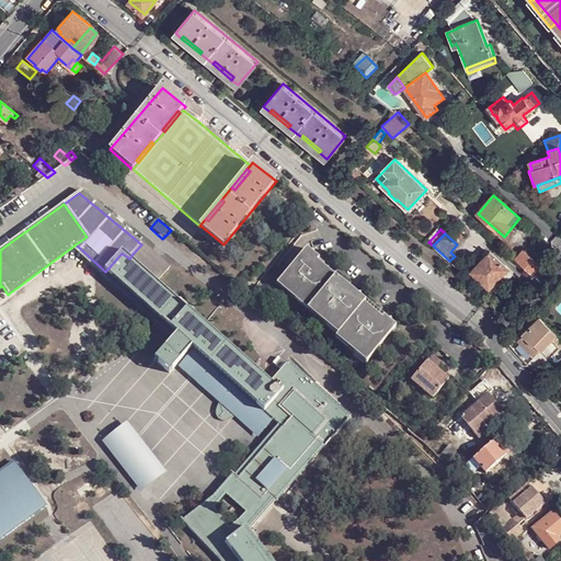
[(141,244),(132,255),(159,279),(171,266),(144,242),(141,244)]
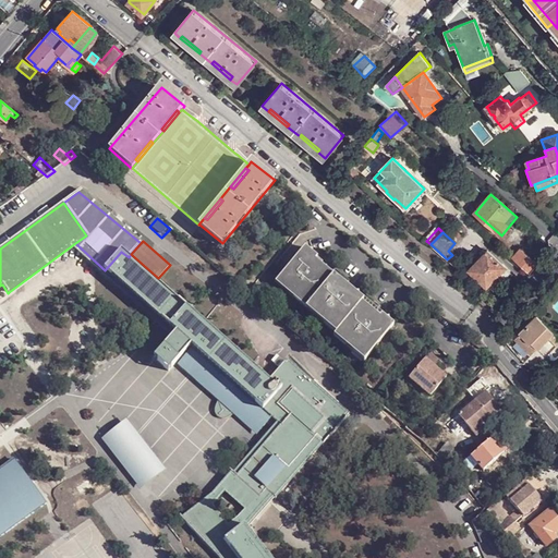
[(317,258),(305,247),(279,278),(340,328),(338,330),(368,356),(380,341),(385,346),(389,341),(387,340),(397,328),(381,315),(379,317),(362,303),(364,301),(315,261),(317,258)]
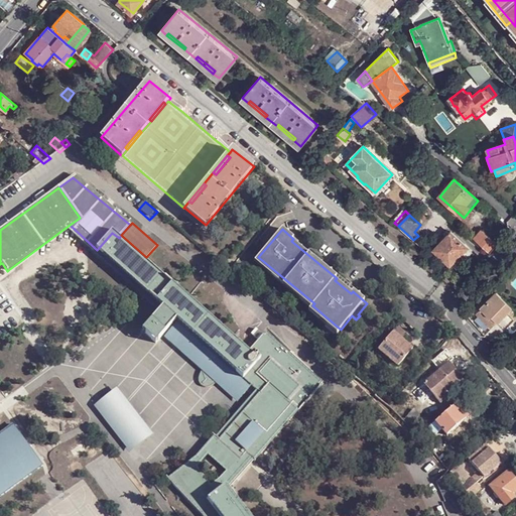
[(490,253),(498,244),(484,231),(475,239),(490,253)]
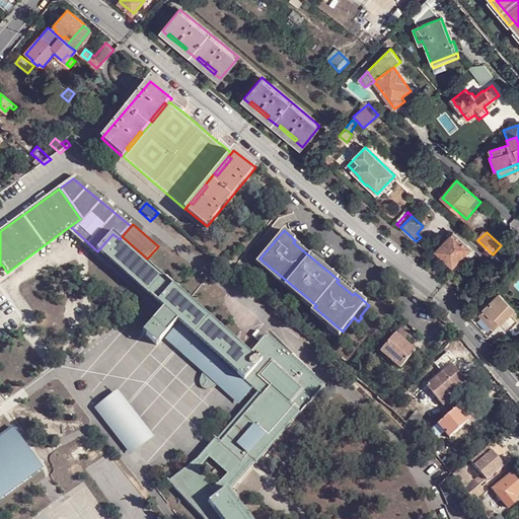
[(436,251),(453,267),(462,257),(466,262),(469,258),(474,253),(454,233),(436,251)]
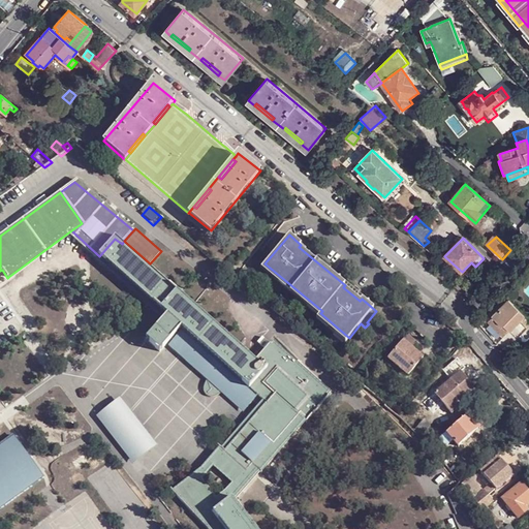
[(148,268),(122,244),(115,239),(99,256),(164,314),(144,337),(157,349),(178,327),(192,339),(240,381),(243,376),(267,398),(263,402),(221,447),(220,447),(219,448),(242,469),(243,468),(242,466),(247,460),(257,470),(328,395),(269,343),(255,362),(148,268)]
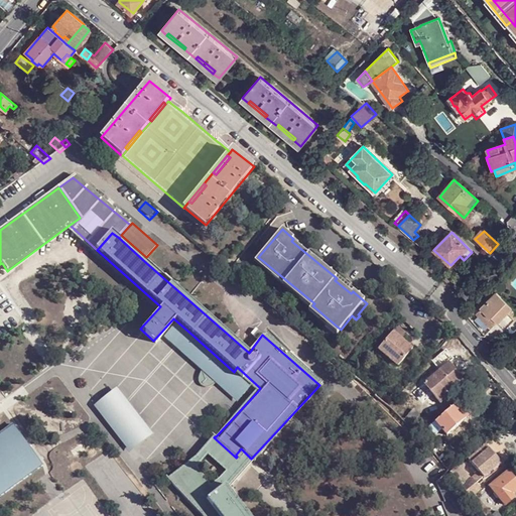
[(491,299),(486,295),(481,300),(485,304),(476,314),(492,330),(512,307),(497,292),(491,299)]
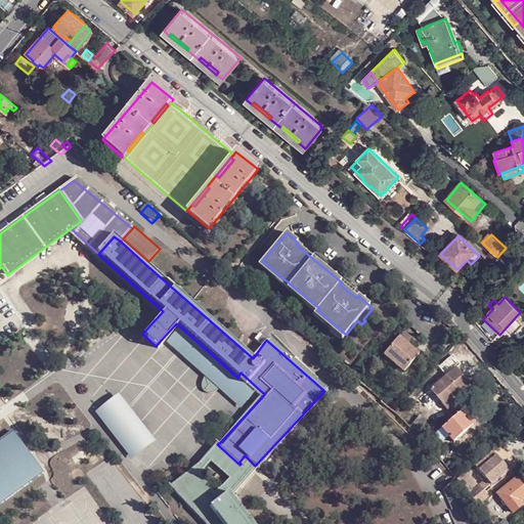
[(251,391),(178,325),(164,341),(237,407),(251,391)]
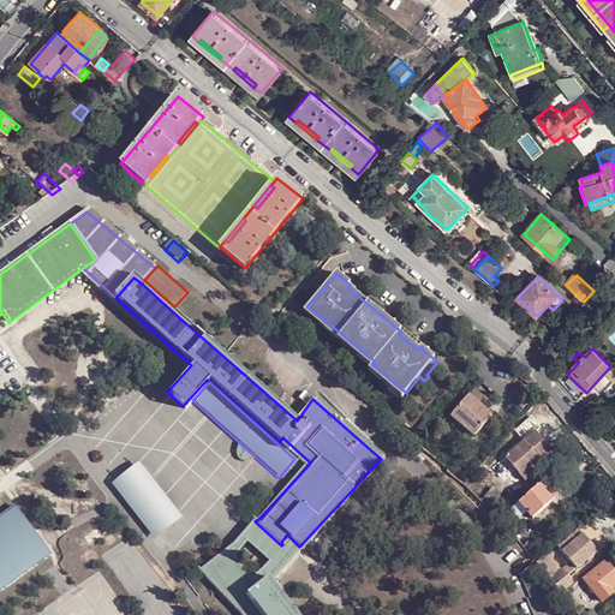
[(485,399),(475,389),(451,417),(476,437),(493,417),(479,405),(485,399)]
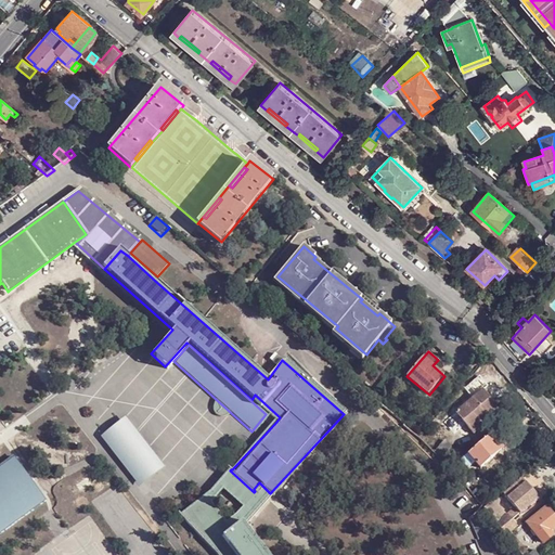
[(463,421),(473,433),(482,425),(483,425),(485,425),(483,424),(480,421),(485,418),(487,415),(498,407),(483,389),(455,412),(462,420),(463,421)]
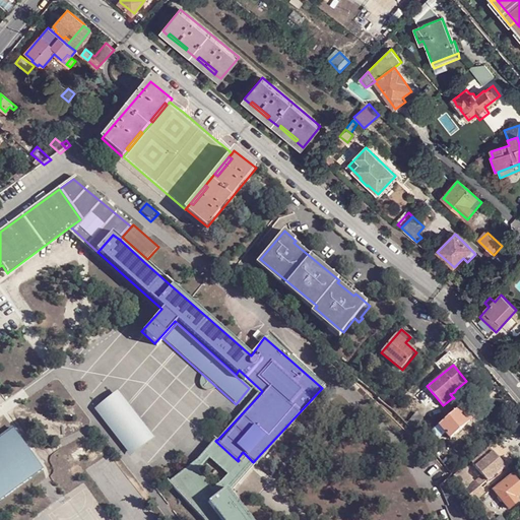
[(239,370),(236,375),(255,391),(259,395),(262,391),(239,370)]
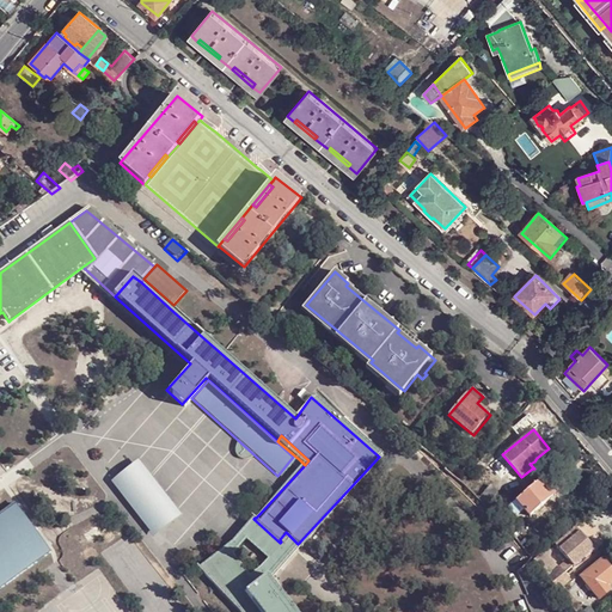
[(560,459),(552,465),(557,471),(564,464),(560,459)]
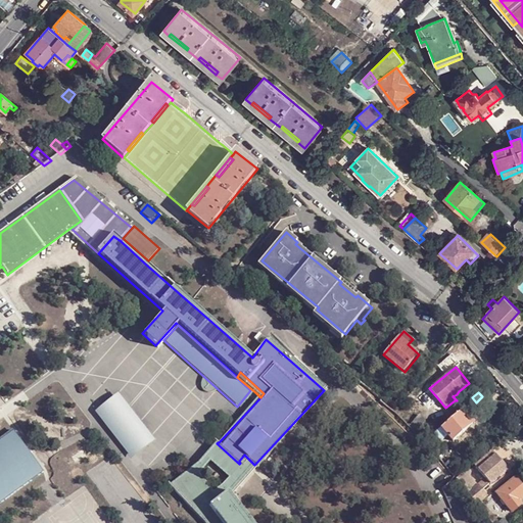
[(214,440),(217,443),(218,442),(219,442),(260,397),(256,393),(215,439),(214,440)]
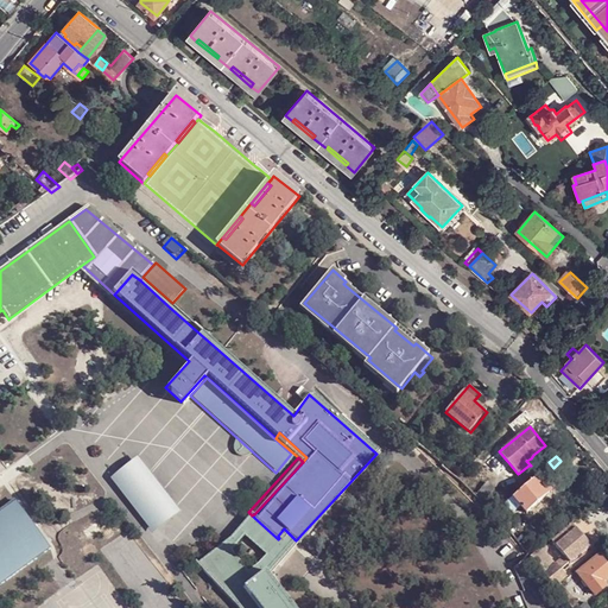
[(134,460),(111,479),(154,533),(176,514),(134,460)]
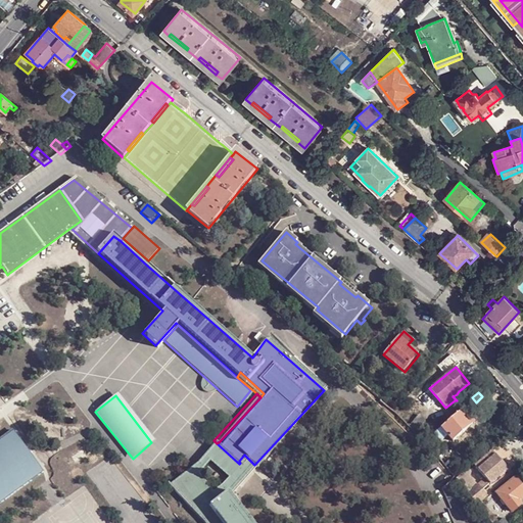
[(464,408),(434,432),(441,440),(447,435),(453,440),(475,422),(464,408)]
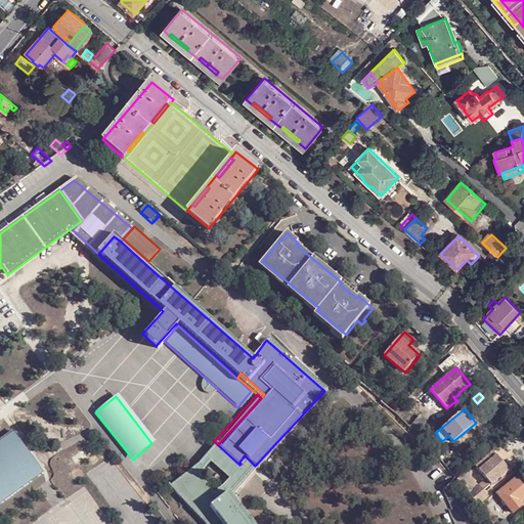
[(416,429),(425,420),(420,415),(409,424),(416,429)]
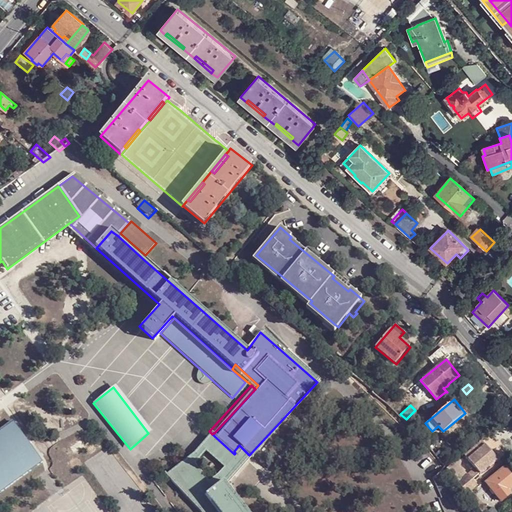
[(0,492),(42,462),(13,422),(0,431),(0,492)]
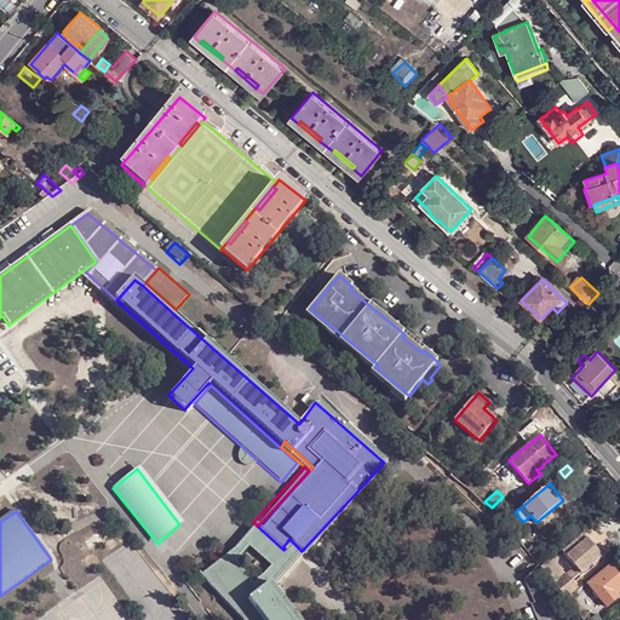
[(275,581),(302,551),(290,539),(283,546),(285,549),(283,550),(257,526),(253,522),(227,555),(256,590),(267,579),(271,584),(275,581)]
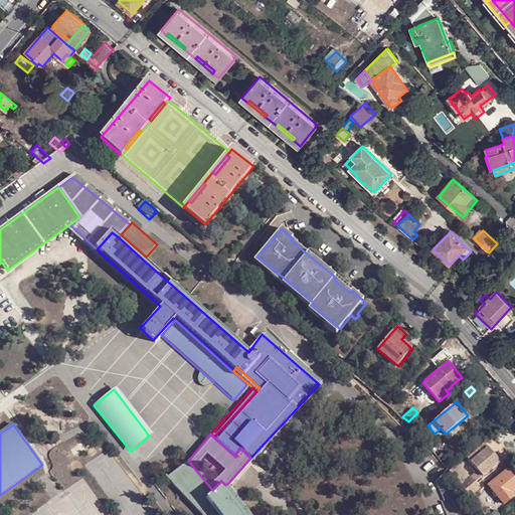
[(426,443),(435,453),(440,448),(432,439),(426,443)]
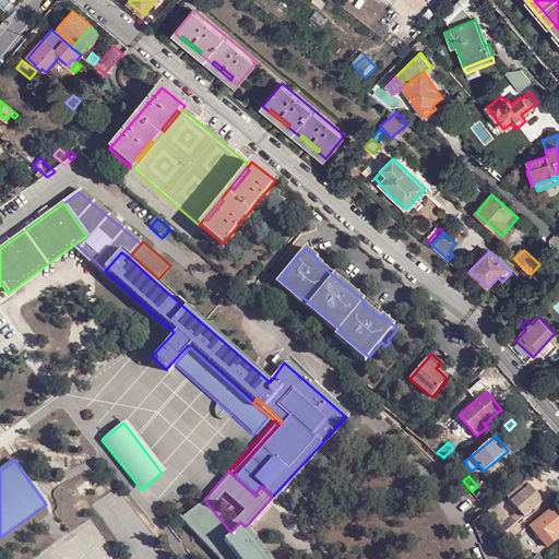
[(531,506),(539,498),(526,482),(508,497),(524,516),(534,509),(531,506)]
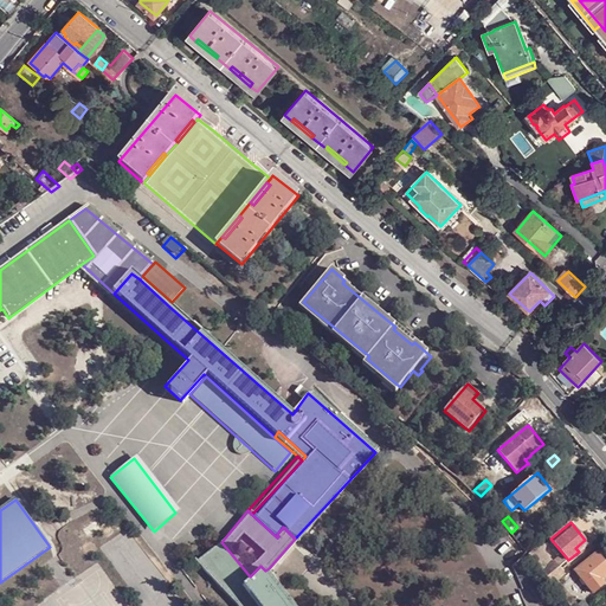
[(590,545),(585,540),(575,548),(579,552),(579,553),(590,545)]
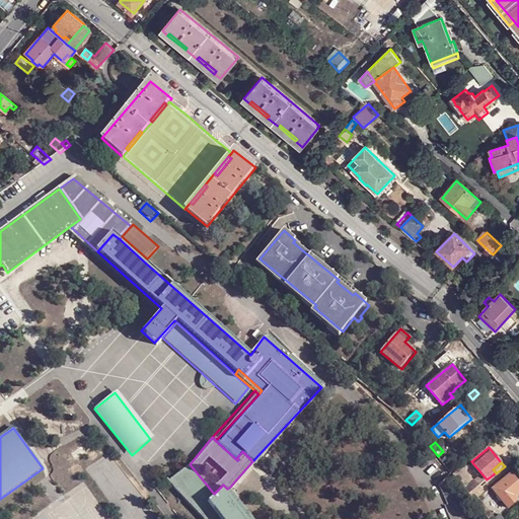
[(452,474),(472,500),(484,492),(475,482),(472,480),(465,471),(467,467),(464,463),(452,474)]
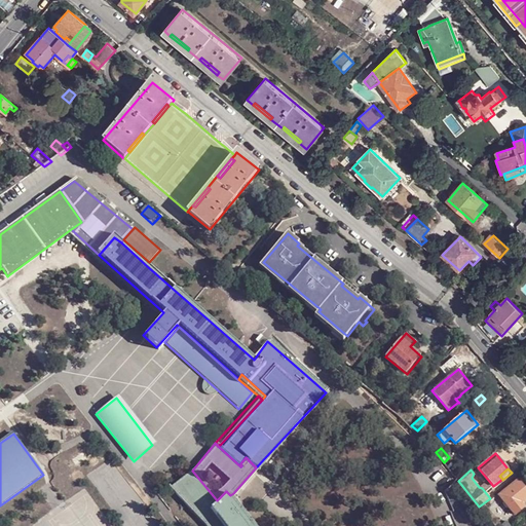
[(254,525),(230,495),(226,491),(217,500),(192,471),(173,488),(170,486),(170,487),(205,525),(254,525)]
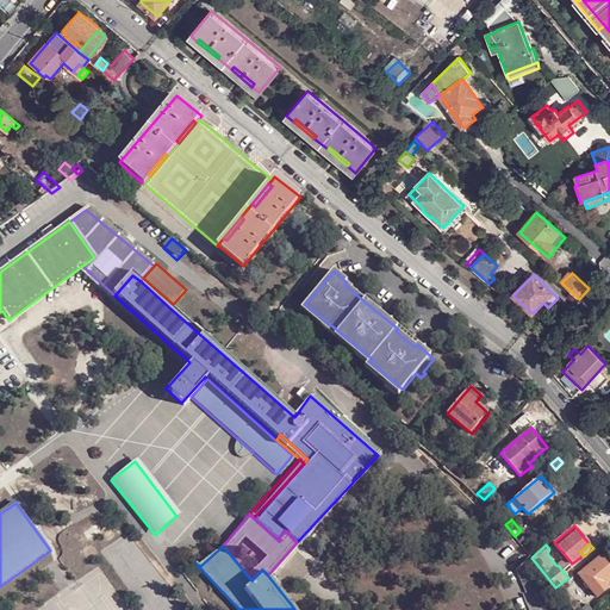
[(579,574),(597,597),(608,589),(609,590),(609,587),(609,570),(601,558),(579,574)]
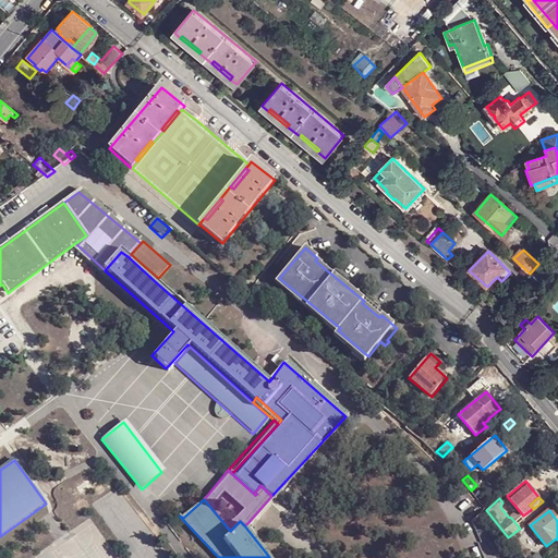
[(510,540),(524,557),(541,557),(542,557),(536,553),(531,557),(514,535),(510,540)]
